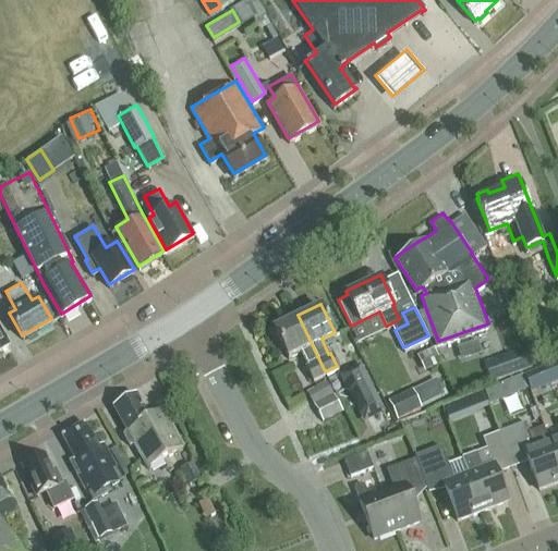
[(274,326),(288,355),(301,349),(307,364),(306,364),(313,378),(325,371),(298,315),(274,326)]
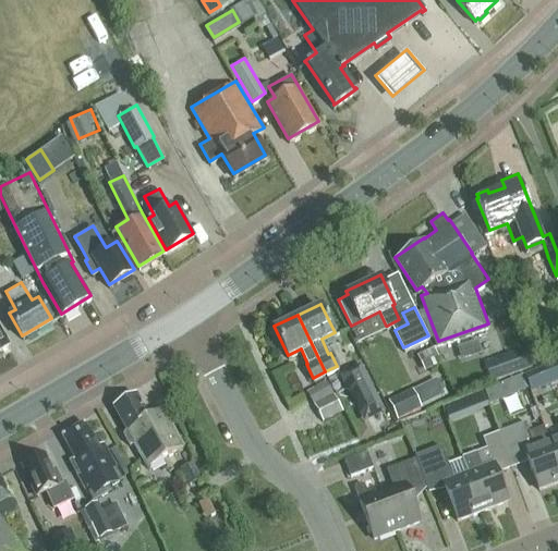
[(0,347),(9,343),(0,327),(0,347)]
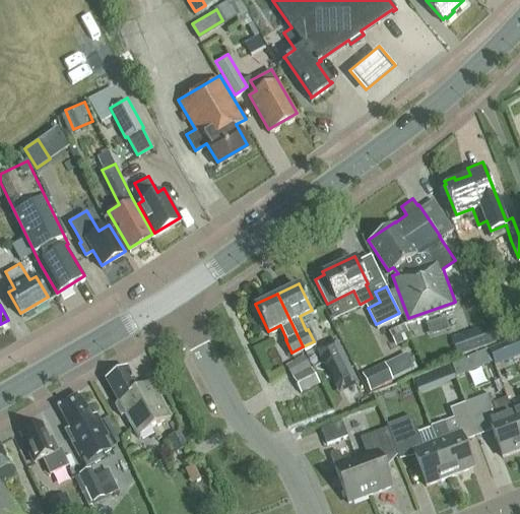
[(409,336),(411,335),(404,321),(402,321),(389,328),(395,342),(409,336)]
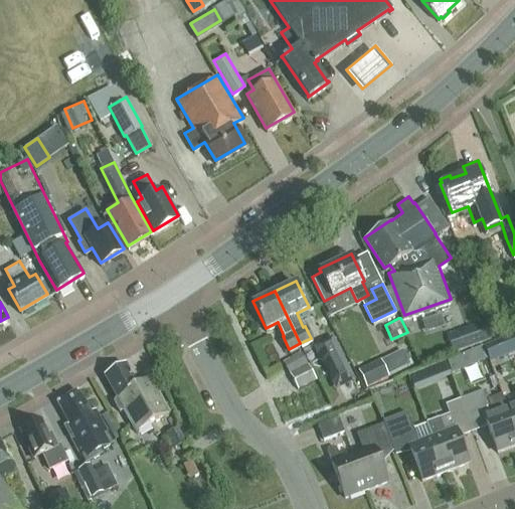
[(465,325),(471,342),(486,337),(480,319),(465,325)]
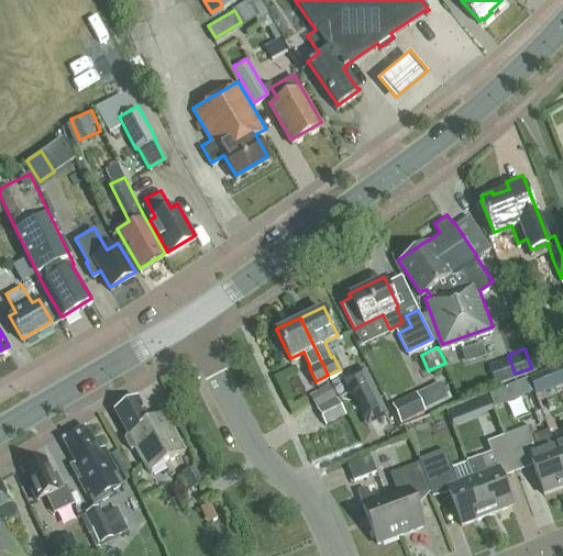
[(387,411),(363,364),(342,375),(366,422),(387,411)]
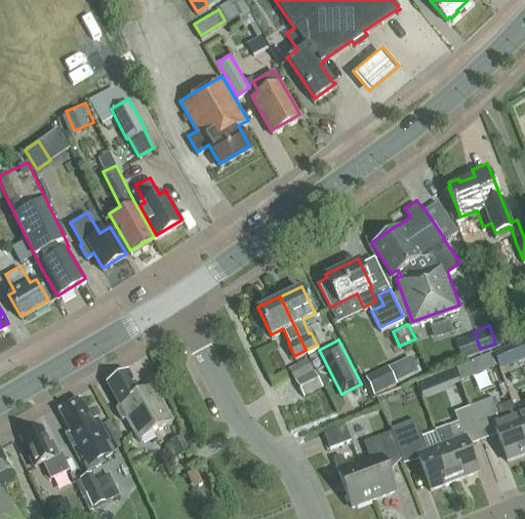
[(491,351),(482,354),(487,366),(496,362),(491,351)]
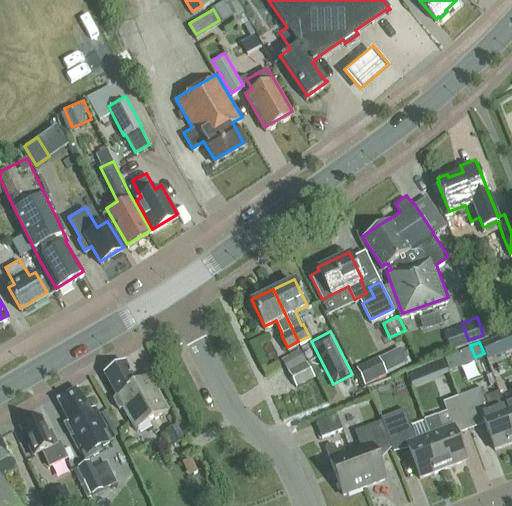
[(295,382),(313,372),(298,346),(280,356),(295,382)]
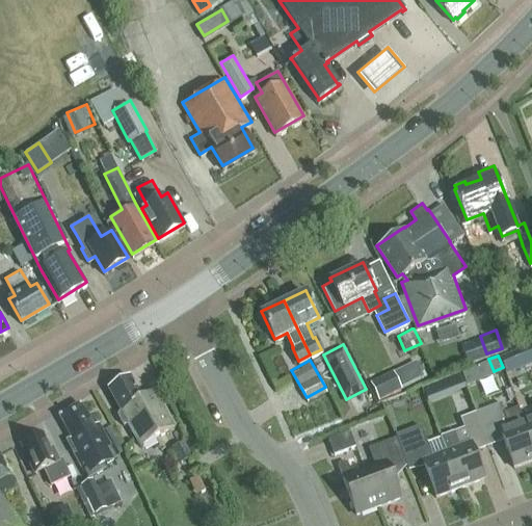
[(370,379),(379,397),(402,386),(393,368),(370,379)]
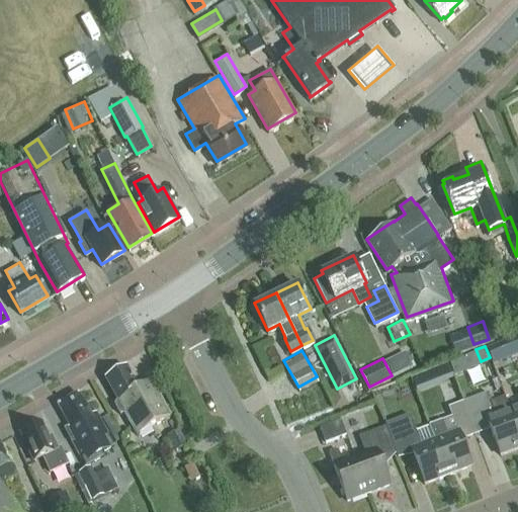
[(441,362),(431,366),(437,380),(447,376),(441,362)]
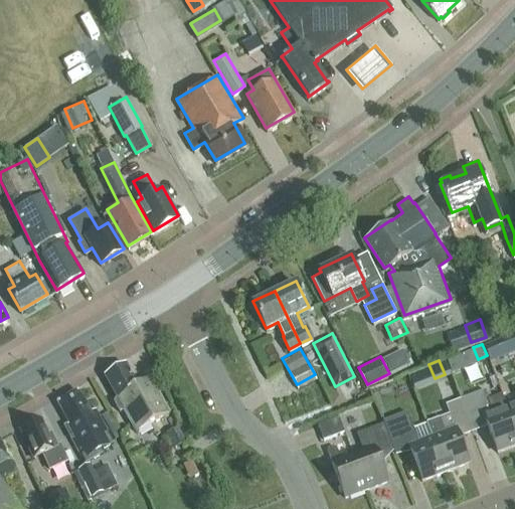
[(137,383),(125,361),(105,373),(117,395),(114,399),(119,407),(124,407),(135,429),(168,409),(150,376),(137,383)]
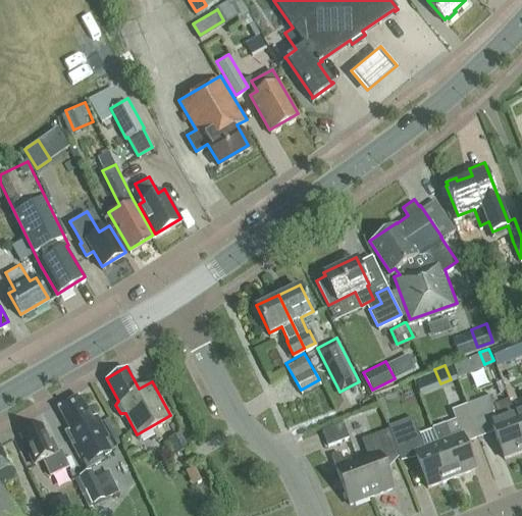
[(491,392),(466,402),(478,433),(493,428),(504,455),(521,448),(521,433),(514,412),(501,417),(491,392)]
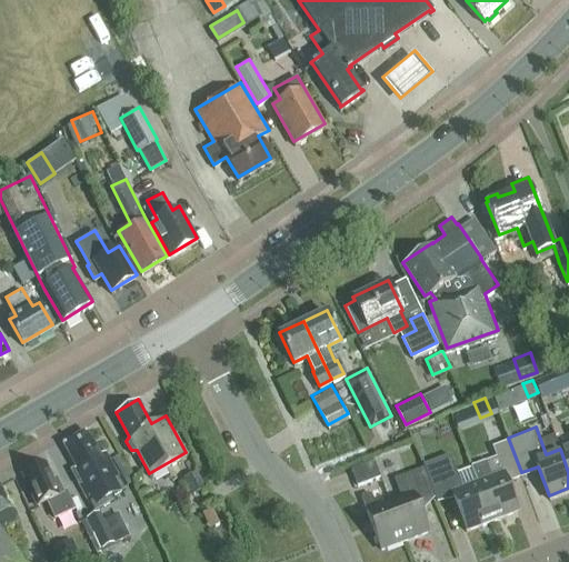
[(89,500),(93,498),(99,508),(102,517),(117,510),(110,494),(125,485),(105,449),(99,452),(86,429),(63,441),(77,464),(72,467),(89,500)]
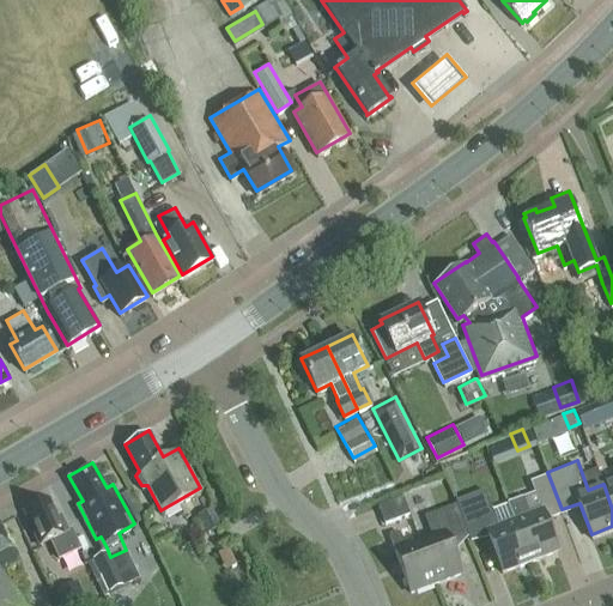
[(507,500),(514,517),(529,558),(557,547),(545,516),(562,509),(547,472),(530,478),(534,490),(523,494),(522,494),(507,500)]
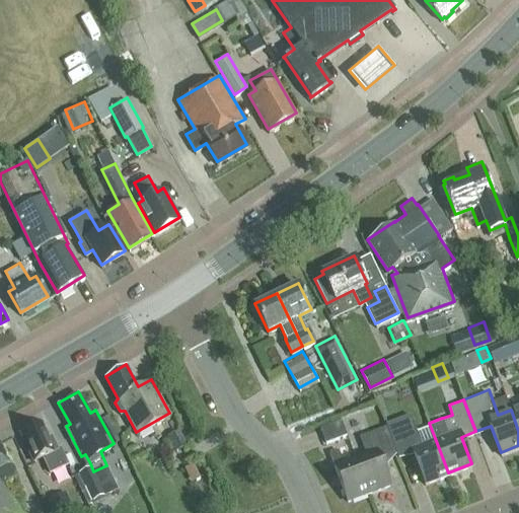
[(397,453),(412,448),(425,482),(448,472),(435,438),(422,443),(410,412),(385,422),(397,453)]
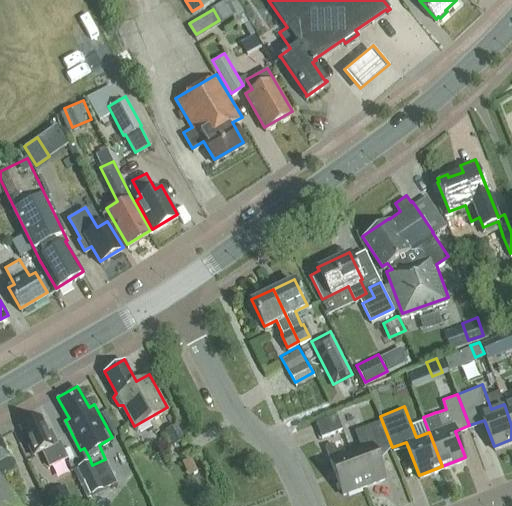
[(321,434),(342,426),(336,412),(315,420),(321,434)]
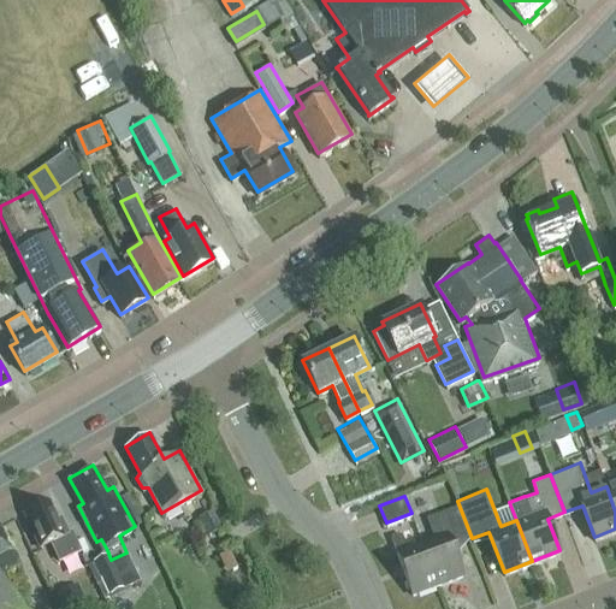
[(80,548),(71,530),(67,531),(60,514),(55,516),(47,498),(24,509),(40,544),(51,539),(59,557),(80,548)]
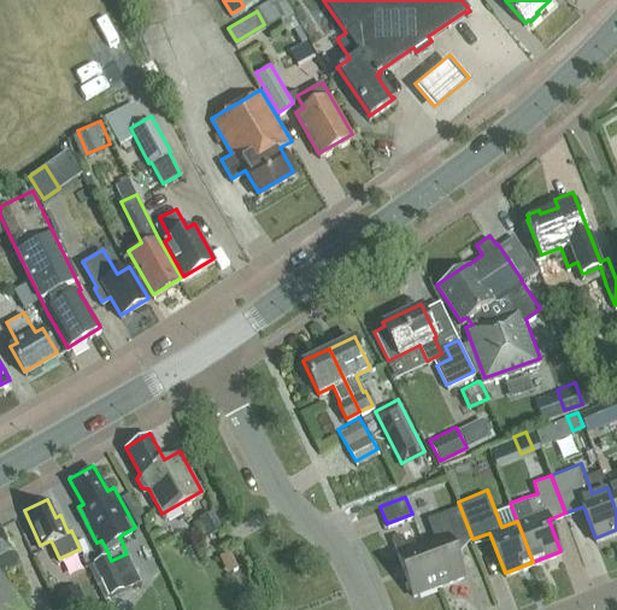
[(428,516),(435,538),(422,543),(438,582),(463,573),(452,545),(470,538),(458,505),(428,516)]
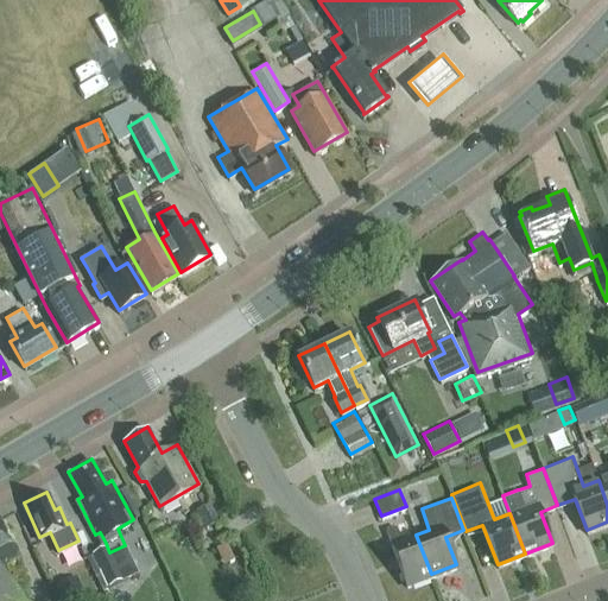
[(207,524),(219,518),(213,504),(211,505),(209,499),(196,506),(207,524)]
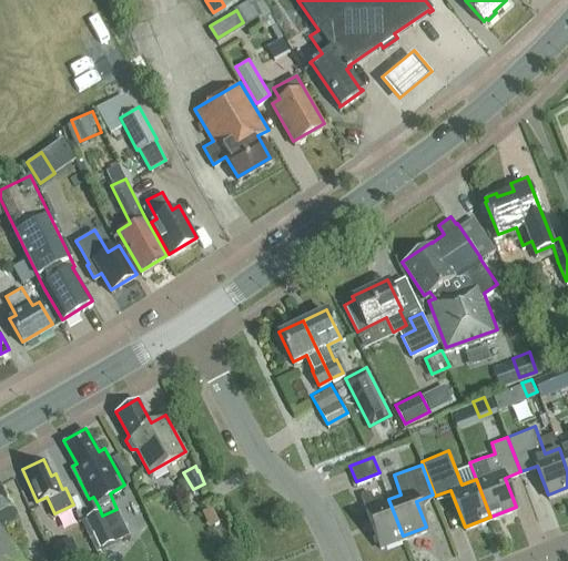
[(0,560),(21,560),(23,560),(6,524),(18,518),(17,516),(17,511),(14,507),(10,505),(0,486),(0,560)]
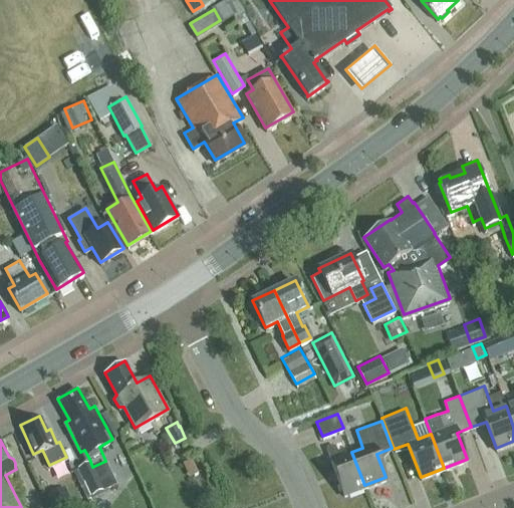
[(344,493),(364,485),(351,452),(339,457),(334,443),(326,446),(344,493)]
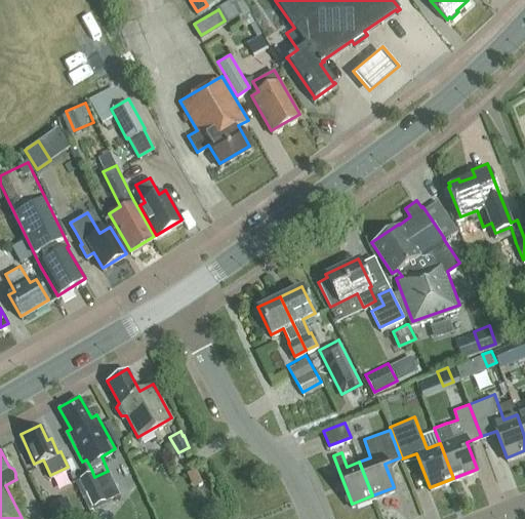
[(91,495),(94,504),(118,492),(112,479),(108,471),(94,477),(91,469),(79,475),(89,496),(91,495)]
